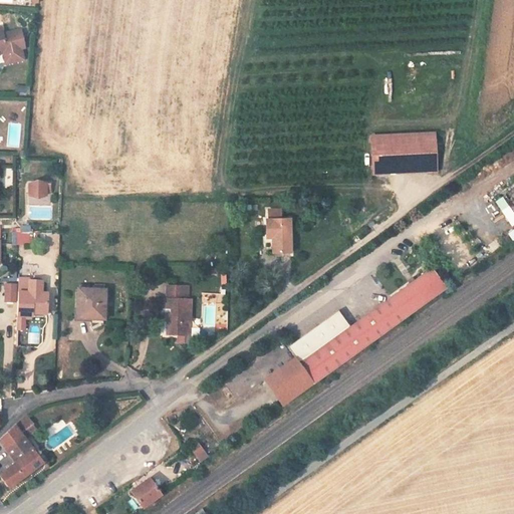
[(0,31),(0,52),(4,52),(11,50),(14,61),(24,59),(22,48),(25,47),(21,29),(4,33),(3,31),(0,31)]
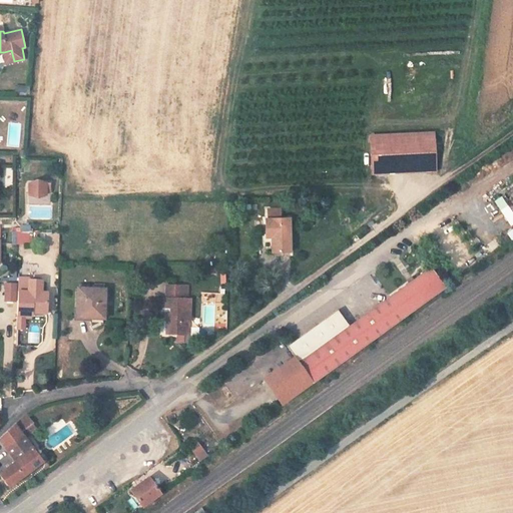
[(14,61),(11,50),(4,52),(7,63),(14,61)]
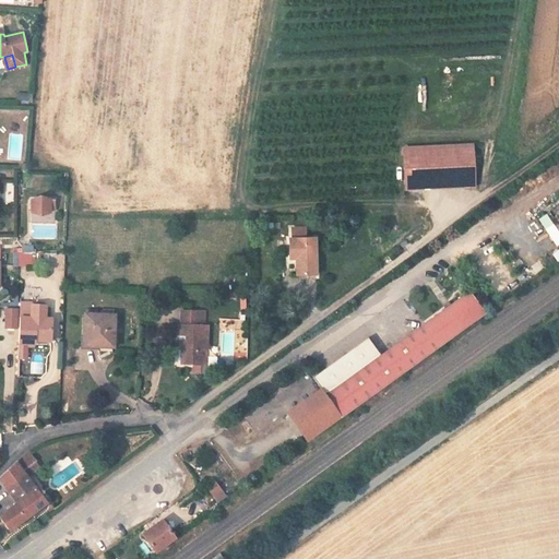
[(401,154),(403,185),(477,178),(475,149),(401,154)]
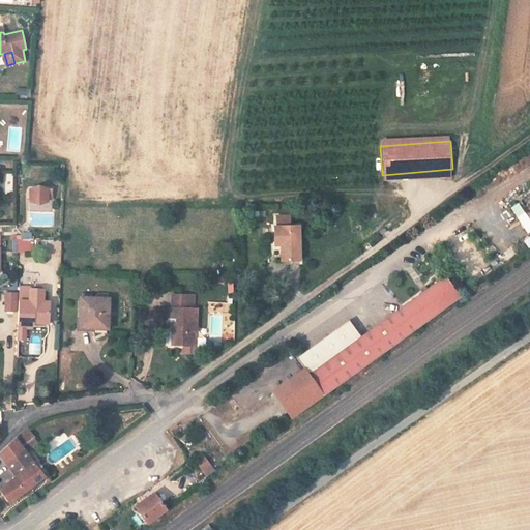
[(52,204),(52,195),(30,195),(30,207),(38,210),(48,207),(48,204),(52,204)]
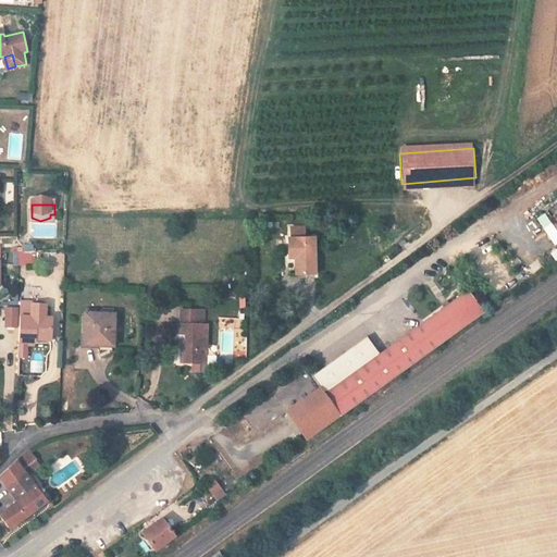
[(556,231),(546,212),(536,217),(553,246),(556,243),(556,231)]
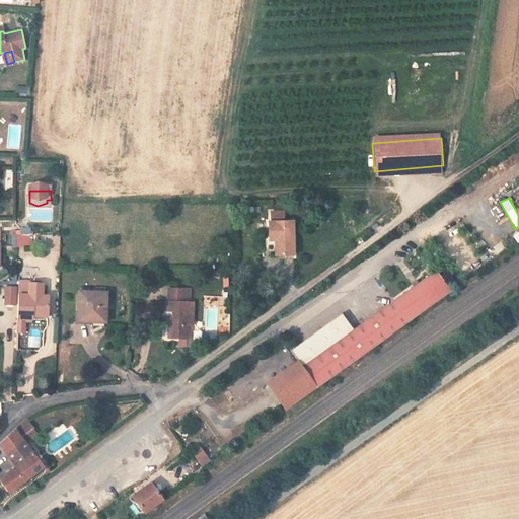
[(272,213),(272,223),(284,223),(284,213),(272,213)]
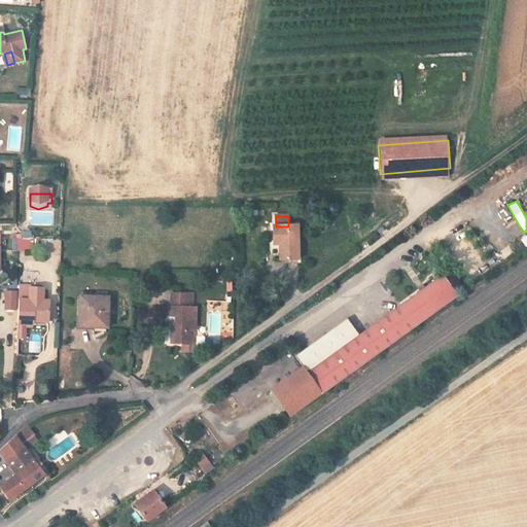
[(280,248),(280,259),(297,259),(297,226),(288,226),(276,226),(273,226),(273,247),(280,248)]
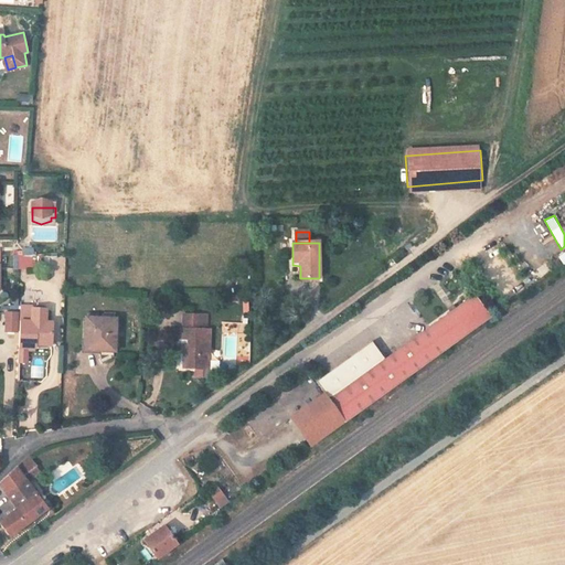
[(12,251),(12,269),(35,268),(34,249),(12,251)]
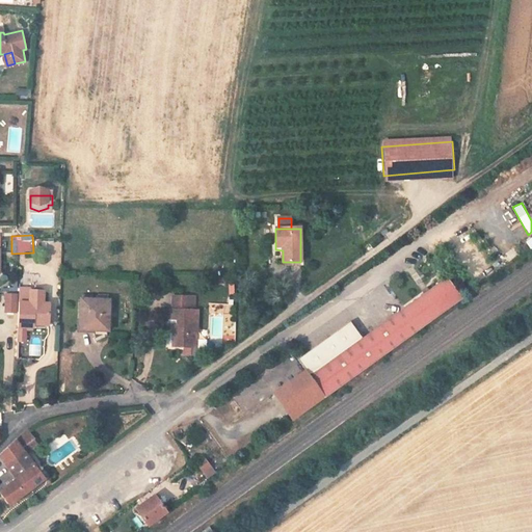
[(361,336),(309,373),(325,395),(461,297),(446,275),(361,336)]
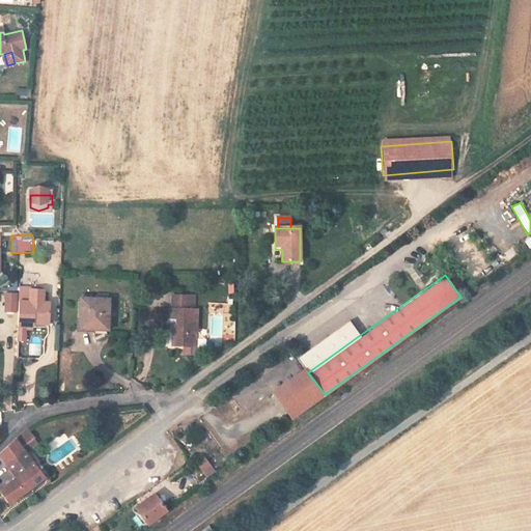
[(17,312),(18,292),(4,292),(3,312),(17,312)]
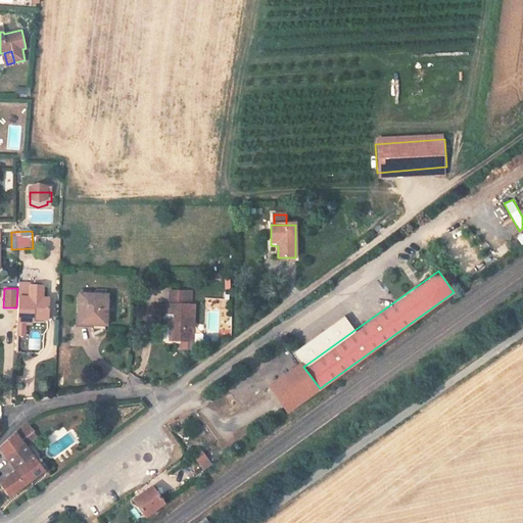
[(39,319),(51,319),(51,299),(46,299),(46,289),(33,288),(32,299),(20,298),(19,323),(28,323),(39,324),(39,319)]
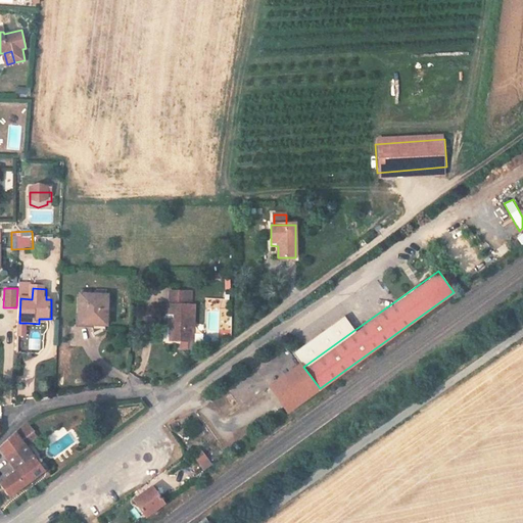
[(173,326),(173,340),(190,340),(190,332),(194,332),(195,303),(192,303),(187,303),(187,292),(173,291),(172,303),(169,303),(169,311),(171,313),(177,313),(177,326),(173,326)]
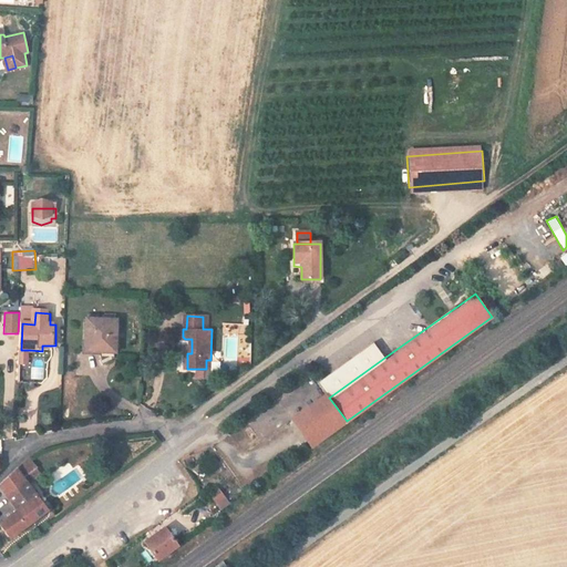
[(85,319),(84,351),(98,352),(98,356),(112,357),(114,321),(85,319)]
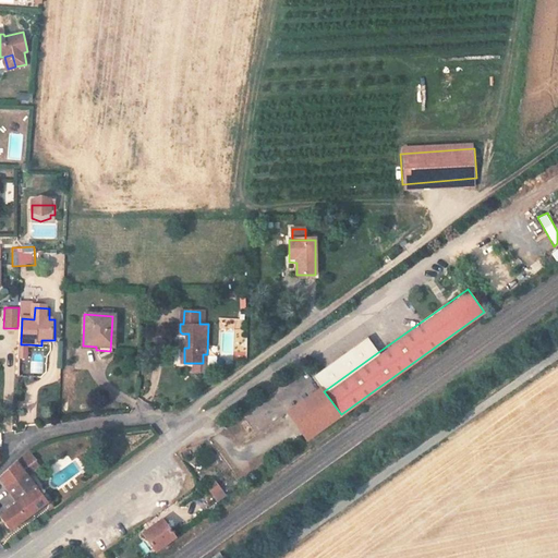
[(324,391),(378,352),(367,337),(313,376),(320,386),(324,391)]
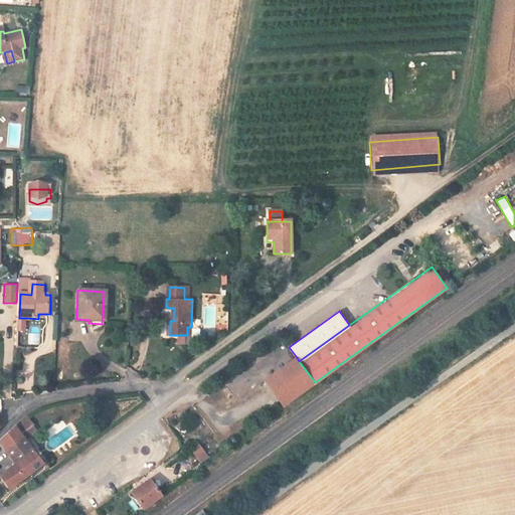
[(27,318),(19,318),(19,332),(26,332),(27,318)]
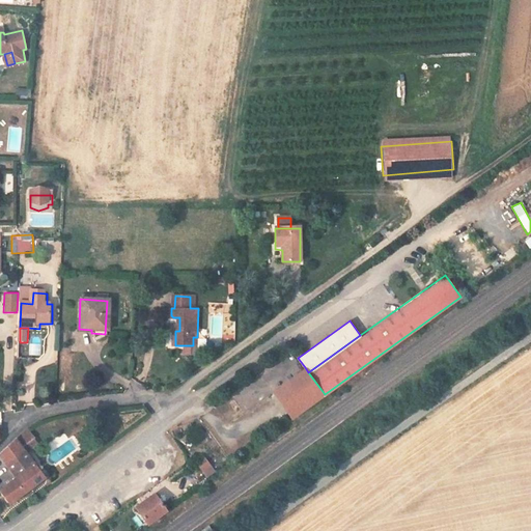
[(305,367),(302,369),(322,396),(325,394),(308,372),(305,367)]
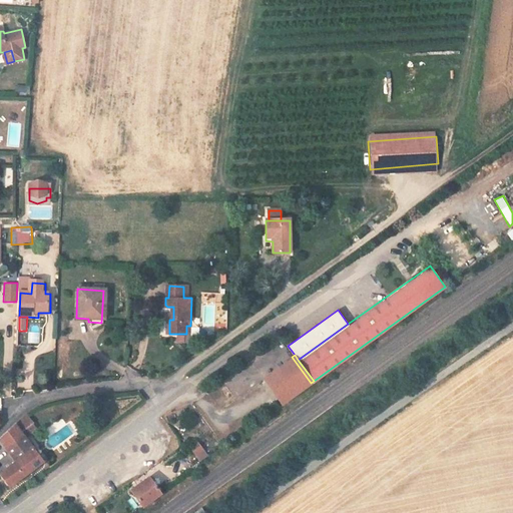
[(311,383),(292,357),(265,377),(284,403),(311,383)]
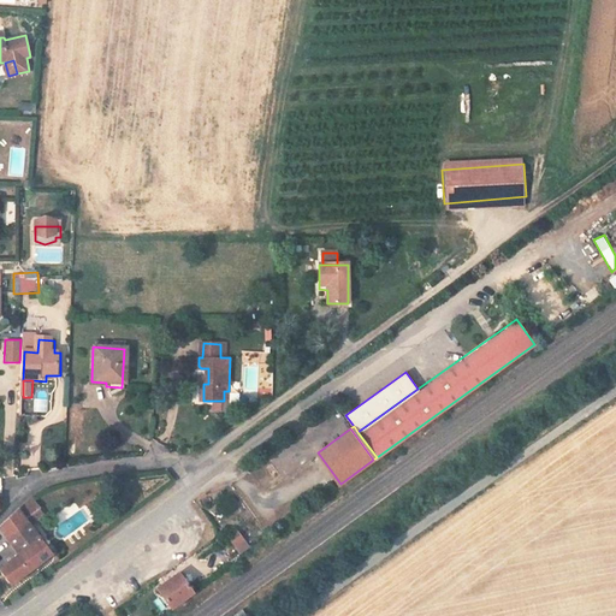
[(35,511),(27,499),(0,526),(0,527),(21,556),(1,569),(12,586),(54,556),(25,517),(35,511)]
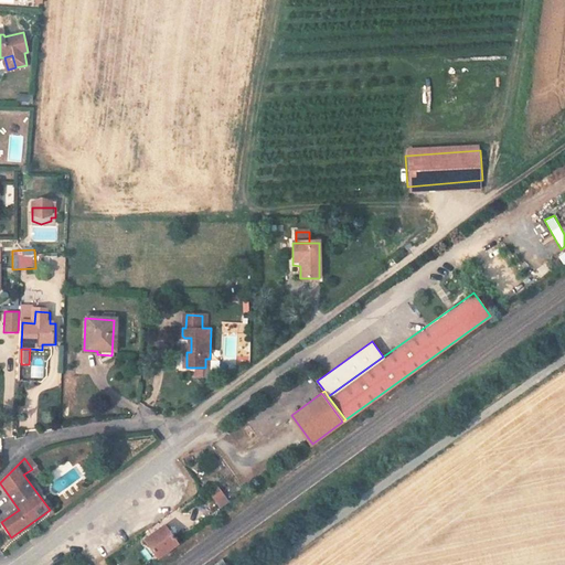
[(219,509),(228,502),(219,488),(209,494),(219,509)]
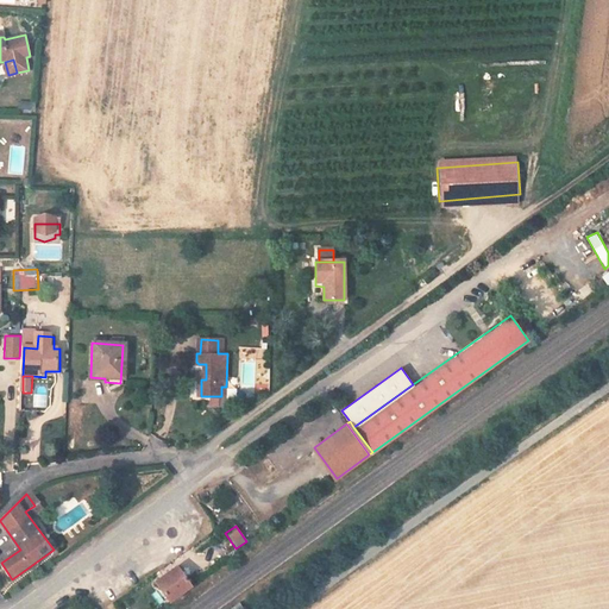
[(187,583),(175,566),(155,579),(167,598),(187,583)]
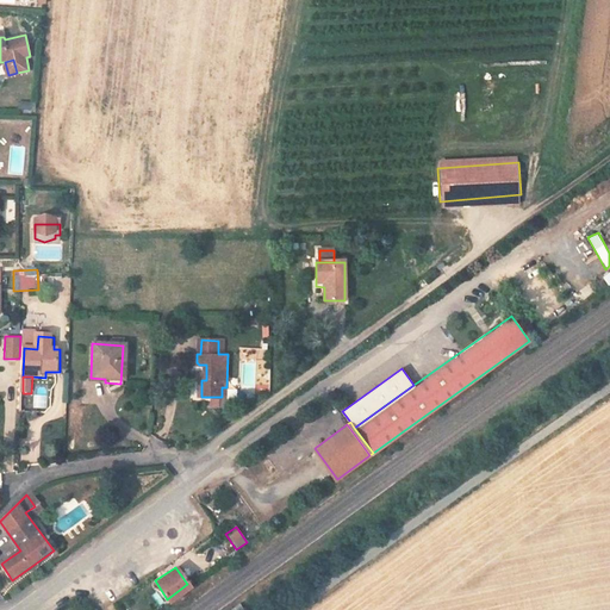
All buildings are outlined.
